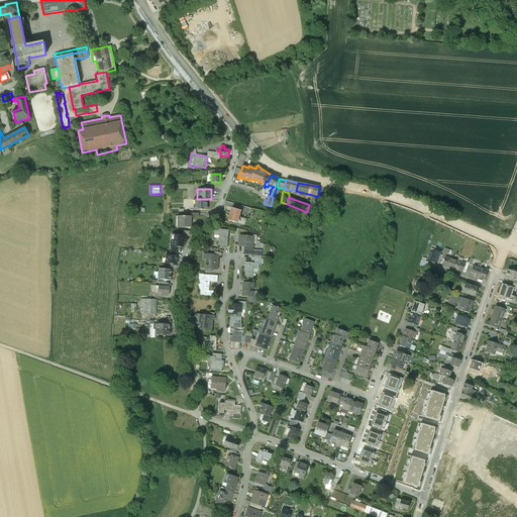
[(316,199),(311,198),(310,201),(309,200),(307,204),(309,205),(310,206),(311,201),(315,202),(316,199)]
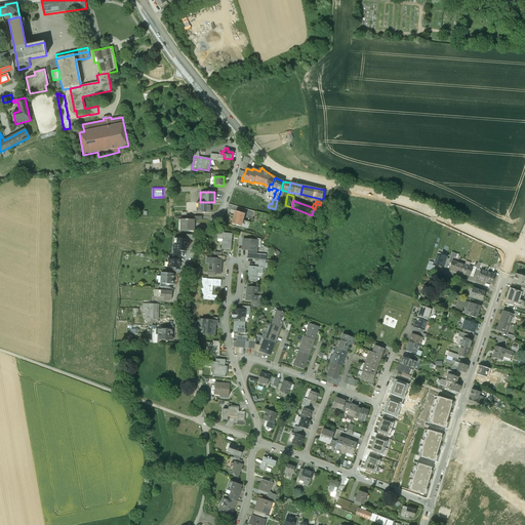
[(196,202),(196,212),(210,212),(210,202),(200,202),(196,202)]
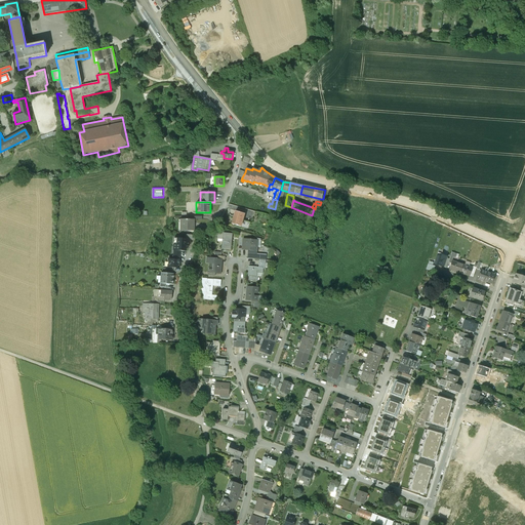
[(244,214),(235,211),(231,224),(240,227),(244,214)]
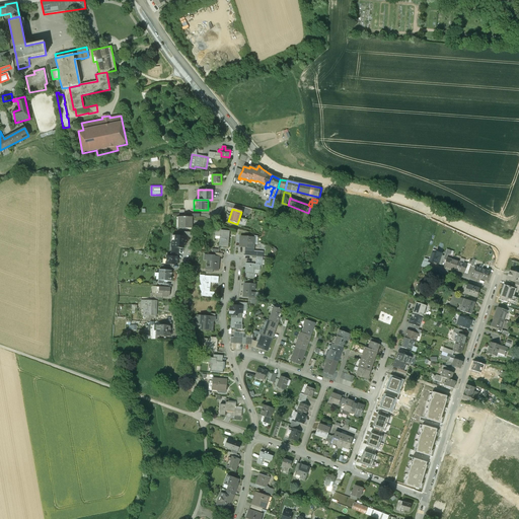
[(178,217),(178,228),(193,228),(193,217),(178,217)]
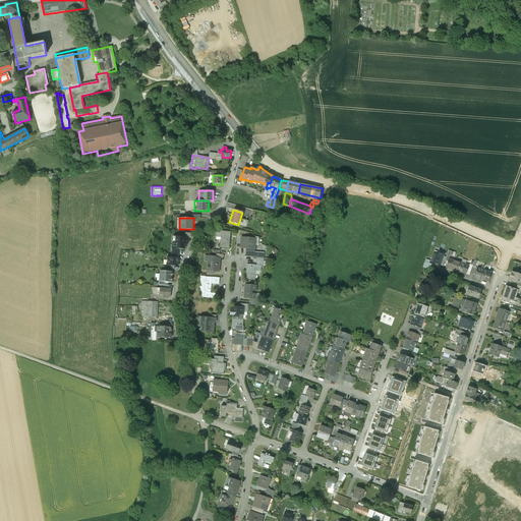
[(220,247),(229,248),(230,237),(229,237),(229,232),(217,231),(216,236),(221,237),(220,247)]
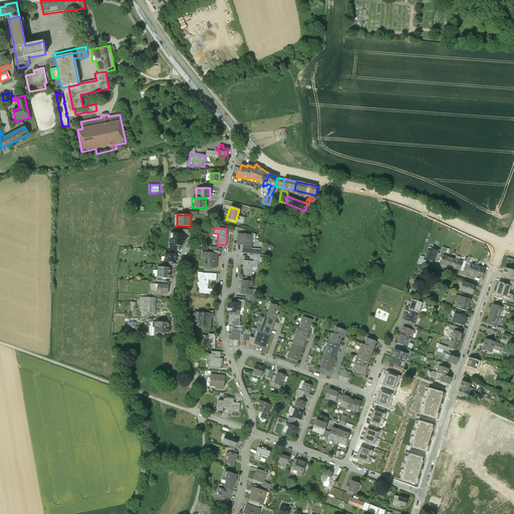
[(170,245),(171,245),(177,246),(182,246),(182,243),(184,243),(184,241),(185,241),(186,231),(182,230),(182,234),(174,234),(173,239),(171,239),(170,245)]
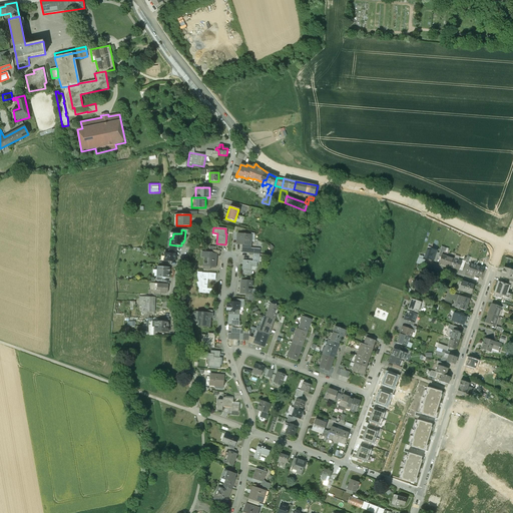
[(250,245),(251,241),(254,241),(254,235),(254,233),(251,233),(251,235),(237,233),(237,243),(242,244),(244,244),(244,245),(250,245)]
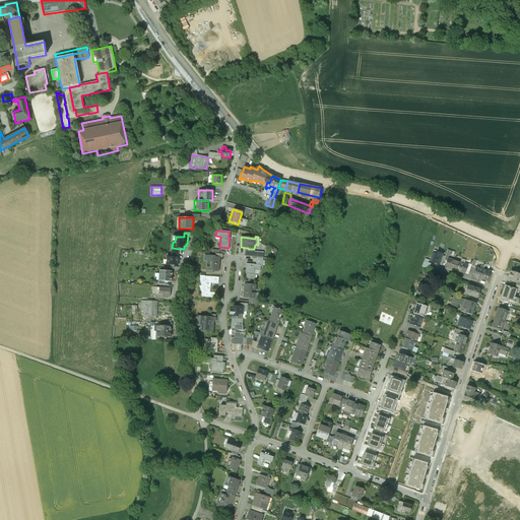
[(254,249),(248,249),(248,248),(246,248),(245,256),(263,258),(264,254),(262,254),(262,253),(254,252),(254,249)]
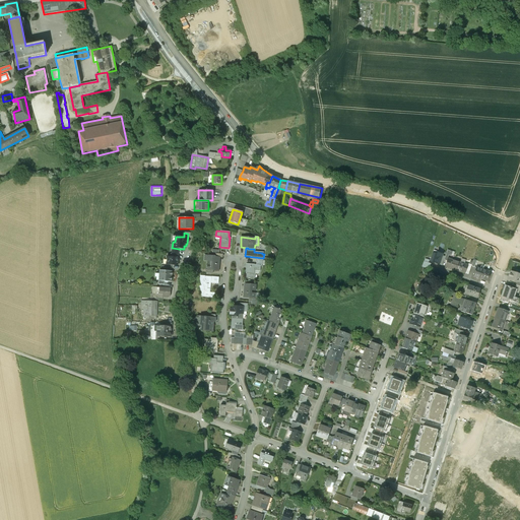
[(437,252),(434,250),(430,262),(434,263),(439,264),(442,256),(443,254),(437,252)]
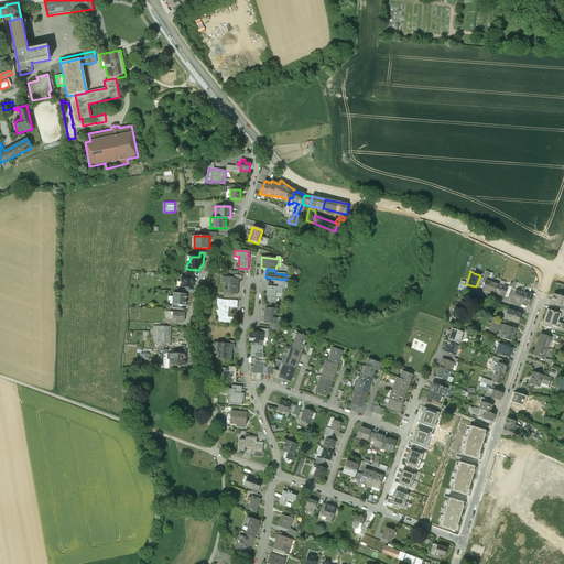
[(238,279),(234,279),(221,278),(221,283),(230,283),(229,290),(228,290),(228,293),(237,294),(238,279)]
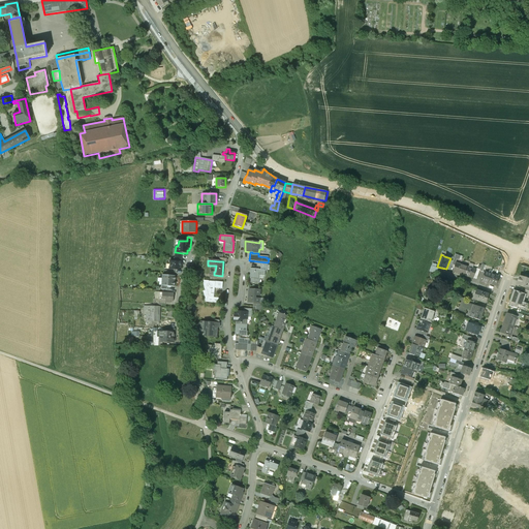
[(169,261),(169,270),(181,271),(182,262),(181,262),(174,261),(169,261)]
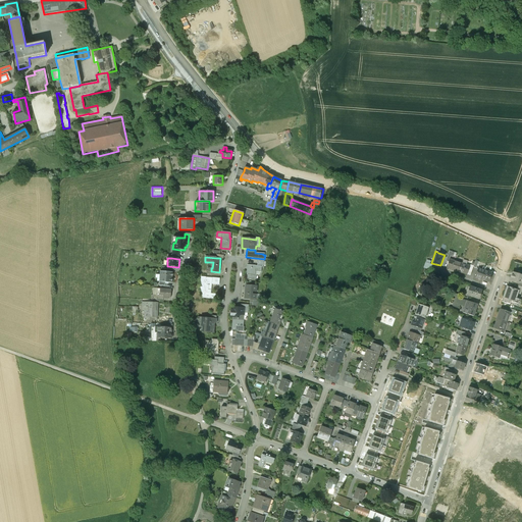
[(447,268),(459,272),(462,263),(450,259),(449,262),(447,268)]
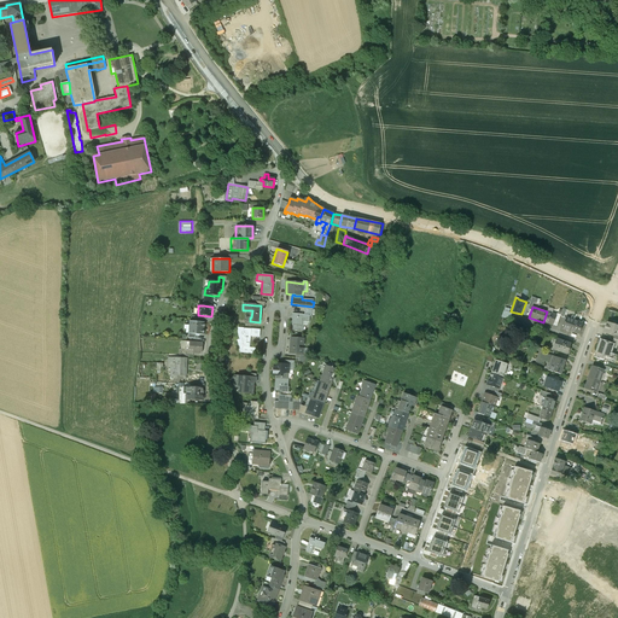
[(543,322),(553,325),(557,315),(547,312),(543,322)]
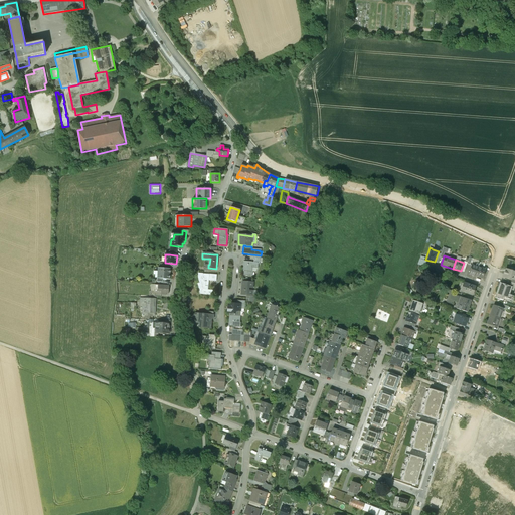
[(252,262),(244,262),(243,272),(244,272),(244,275),(252,276),(252,272),(251,272),(251,268),(258,269),(258,264),(258,263),(253,263),(252,263),(252,262)]
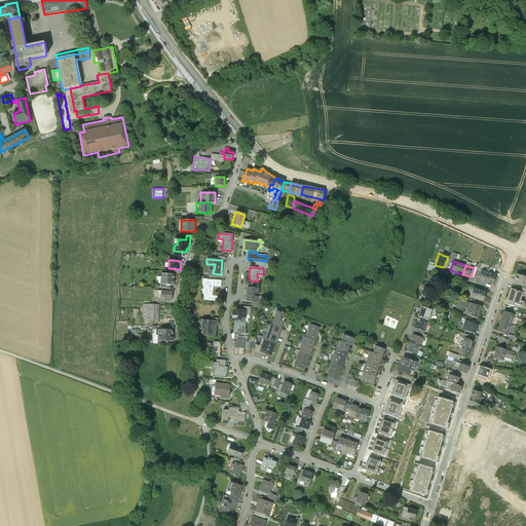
[(478,279),(485,282),(488,272),(481,270),(478,279)]
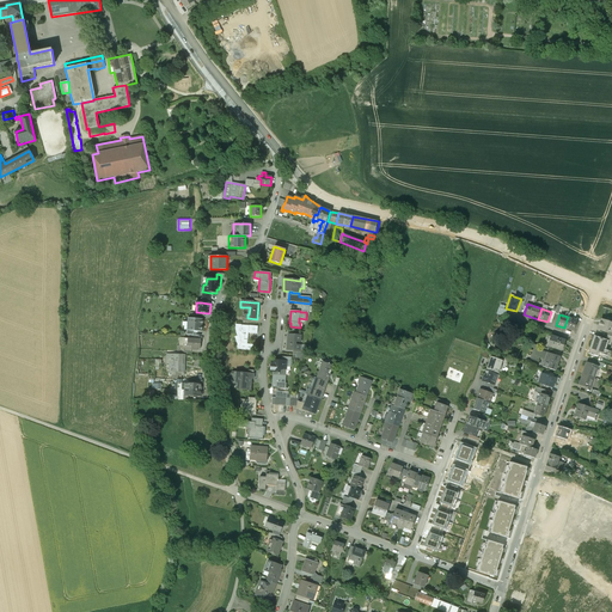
[(568,317),(564,328),(573,331),(576,320),(575,319),(568,317)]
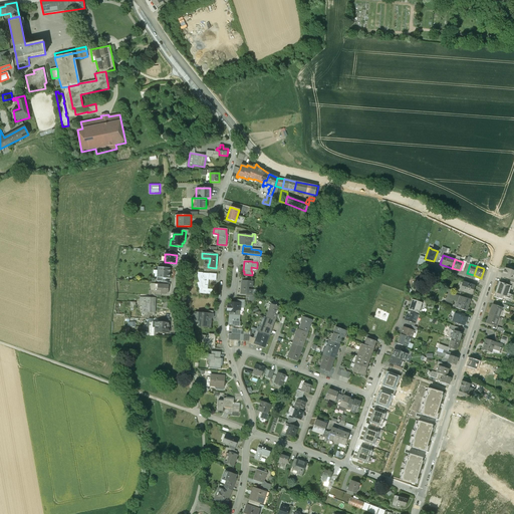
[(158,267),(157,277),(163,278),(170,278),(170,268),(158,267)]
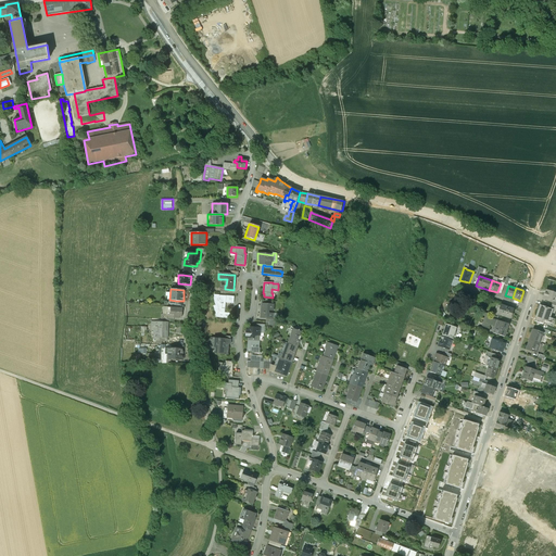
[(551,292),(546,290),(543,299),(553,302),(555,302),(555,293),(555,292),(551,291),(551,292)]
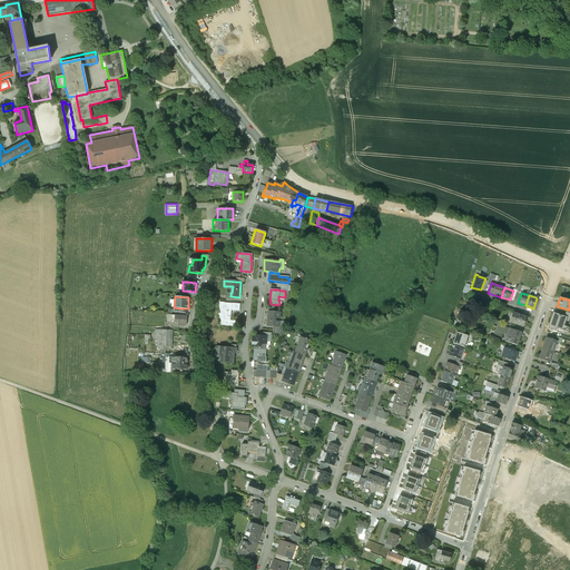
[(233,308),(233,304),(232,303),(232,304),(225,303),(219,303),(219,307),(222,316),(224,317),(223,321),(220,321),(222,325),(236,326),(237,322),(231,321),(231,311),(233,311),(233,308)]
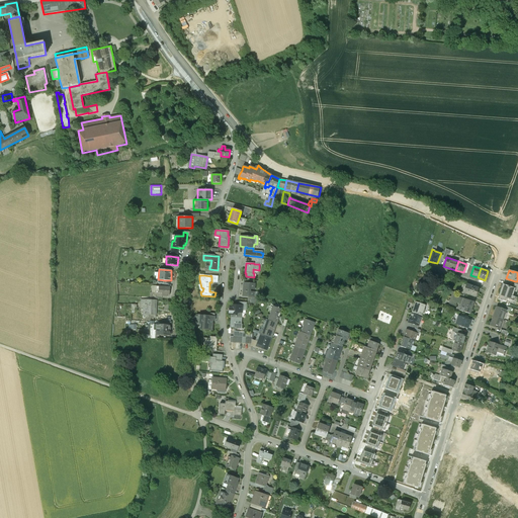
[(255,284),(244,283),(243,295),(248,296),(253,296),(253,295),(254,291),(250,291),(251,289),(254,289),(255,284)]
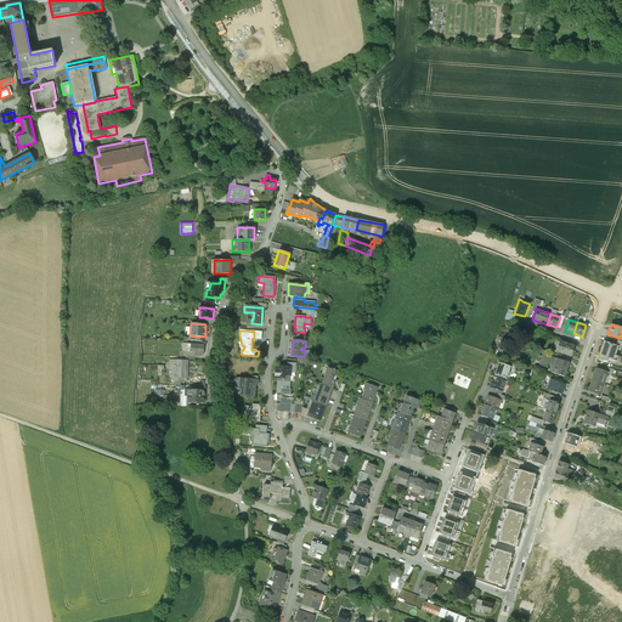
[(559,341),(557,351),(571,356),(575,346),(559,341)]
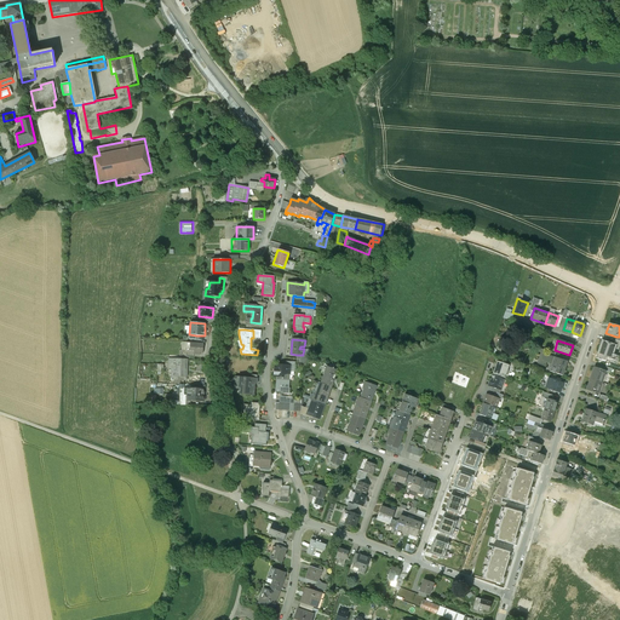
[(614,346),(602,342),(598,355),(610,359),(614,346)]
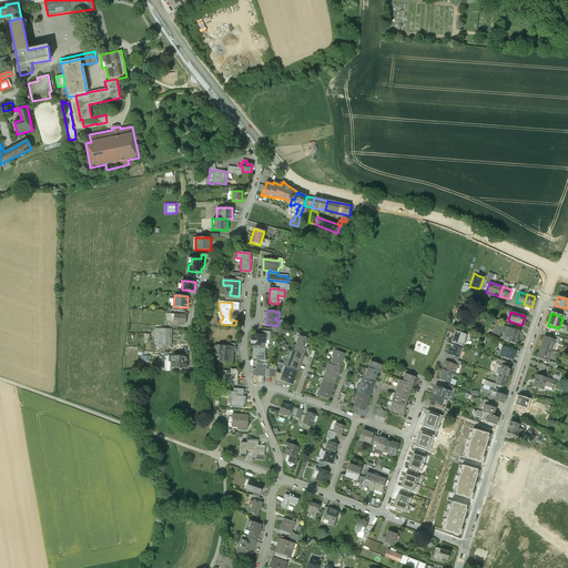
[(176,317),(176,321),(178,321),(178,325),(183,325),(183,324),(186,324),(186,315),(179,314),(179,317),(176,317)]
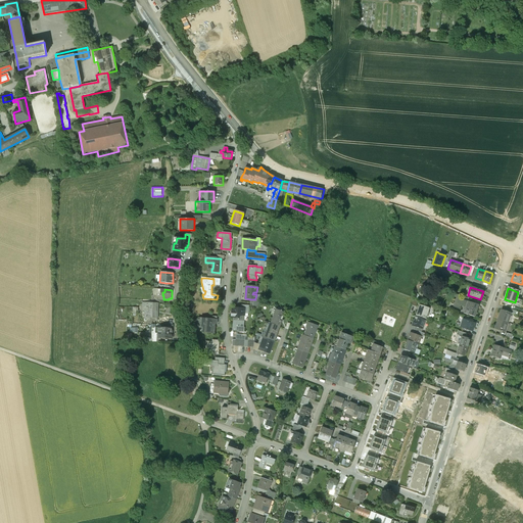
[(475,317),(478,305),(468,301),(459,299),(458,304),(461,305),(462,304),(466,306),(464,314),(475,317)]
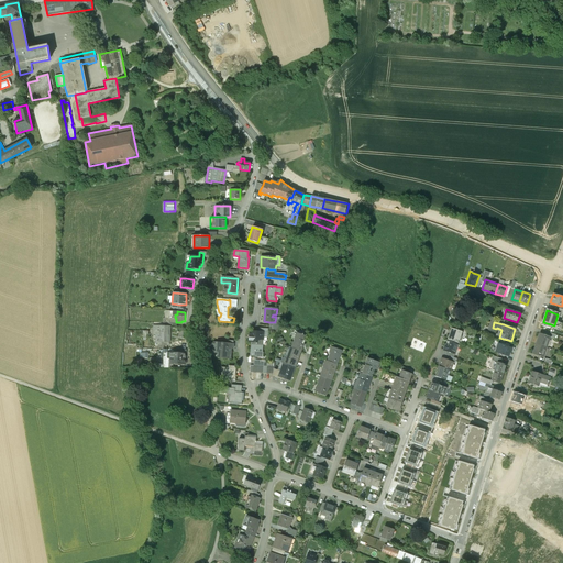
[(159,333),(159,326),(152,326),(152,335),(154,335),(154,345),(158,345),(158,335),(162,335),(162,333),(159,333)]
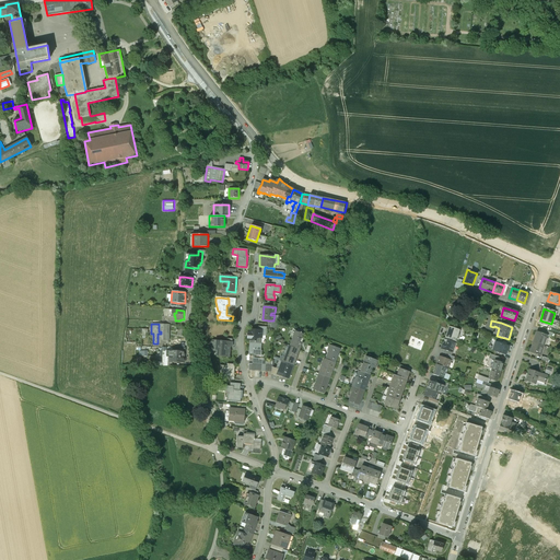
[(168,343),(170,342),(168,334),(167,334),(167,324),(161,324),(161,331),(161,334),(158,334),(158,343),(163,343),(168,343)]
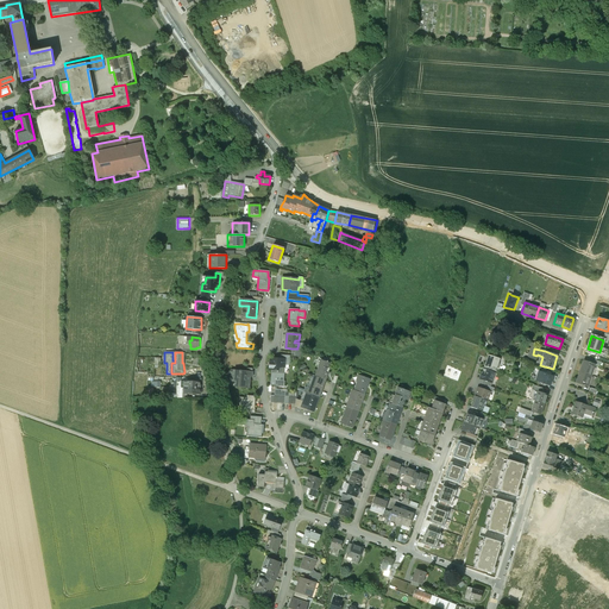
[(498,363),(500,359),(488,355),(484,368),(495,371),(496,371),(497,368),(498,366),(500,364),(498,363)]
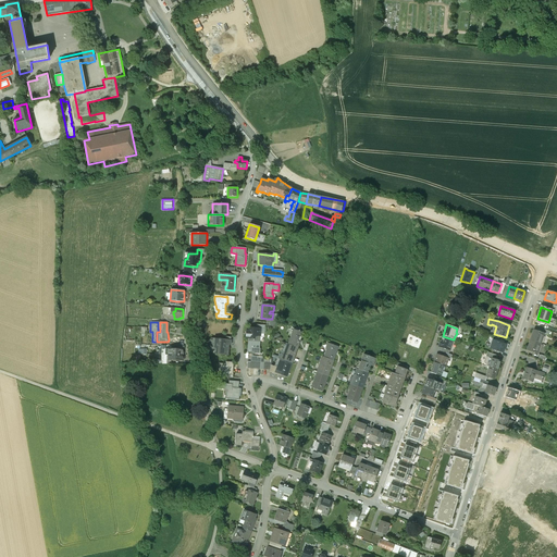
[(248,338),(247,351),(250,351),(249,354),(252,354),(254,351),(259,353),(259,349),(259,334),(263,334),(264,325),(256,325),(256,329),(246,327),(246,338),(248,338)]
